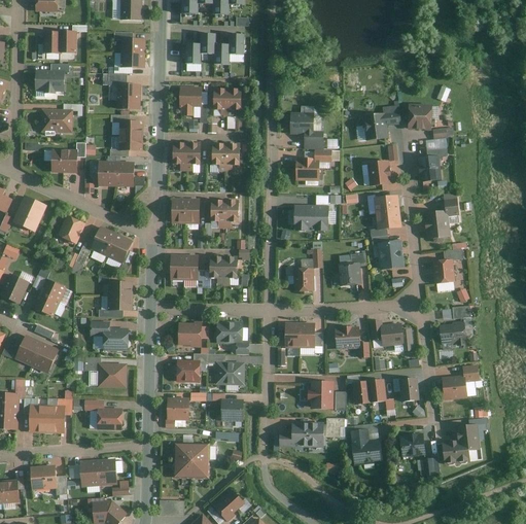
[(34,0),(34,10),(38,10),(38,14),(47,14),(47,10),(57,10),(57,0),(34,0)]
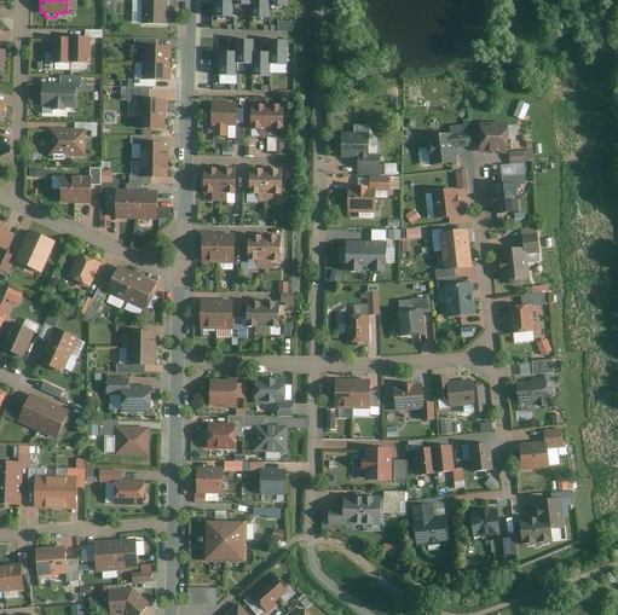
[(166,23),(166,0),(142,0),(142,23),(166,23)]
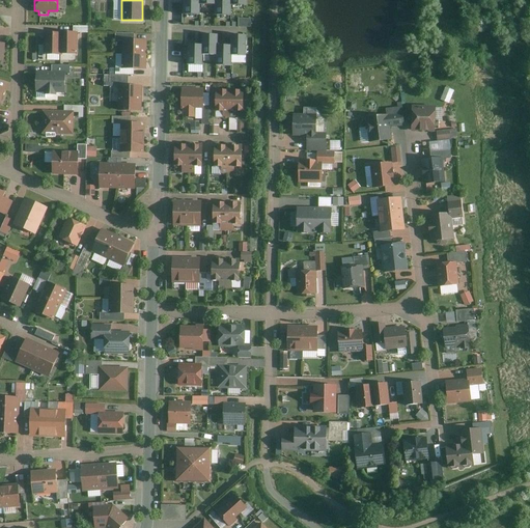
[(183,0),(184,16),(200,16),(200,3),(214,3),(214,12),(231,12),(231,3),(247,4),(246,0),(183,0)]
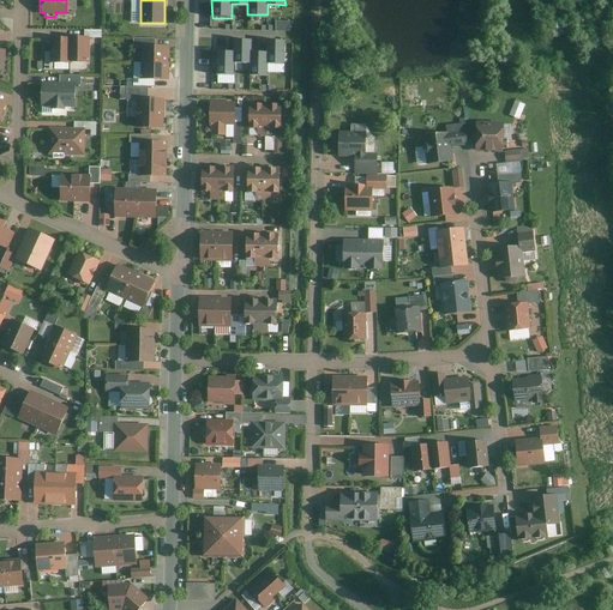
[(289,26),(289,17),(275,17),(275,26),(289,26)]
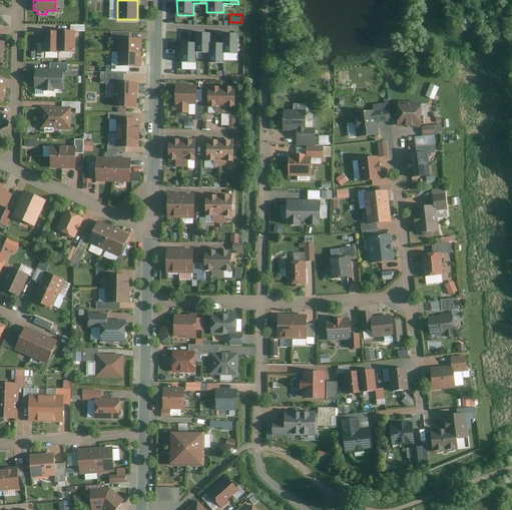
[(57,52),(58,31),(41,31),(41,51),(57,52)]
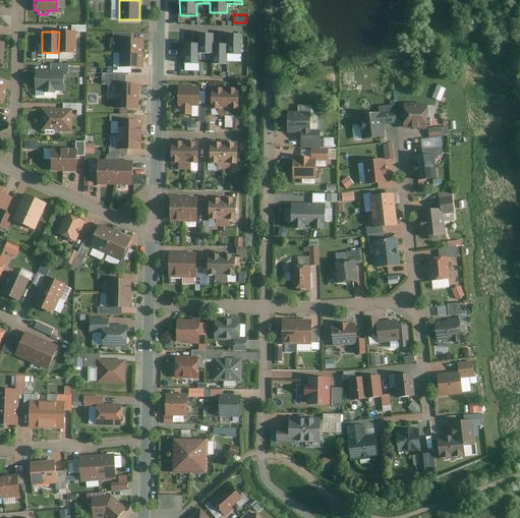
[(74,32),(59,32),(58,53),(74,53),(74,32)]
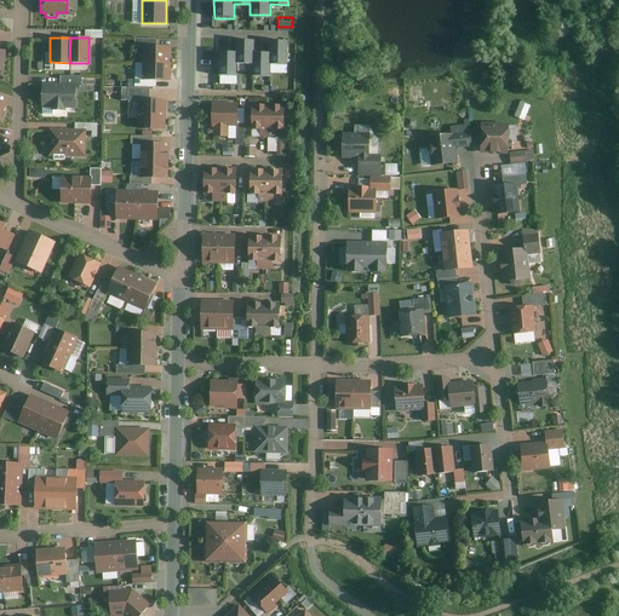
[(235,51),(218,50),(218,74),(236,74),(236,62),(252,62),(252,74),(270,74),(270,63),(286,63),(287,41),(270,41),(269,51),(253,51),(253,40),(236,39),(235,51)]
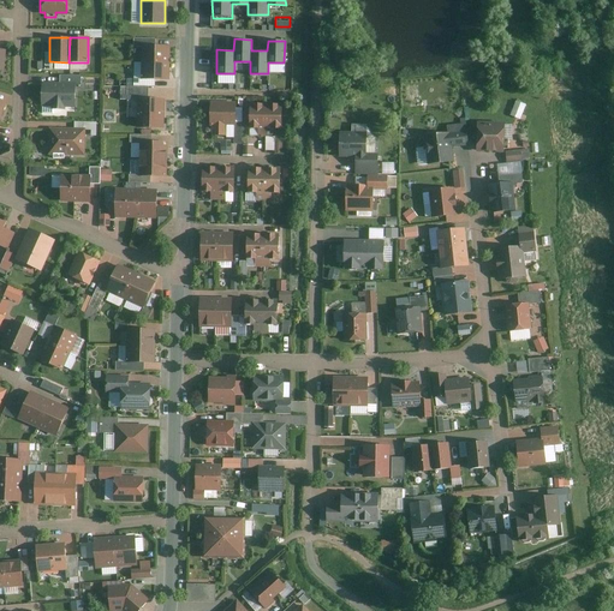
[(141,45),(141,60),(168,61),(170,45),(141,45)]
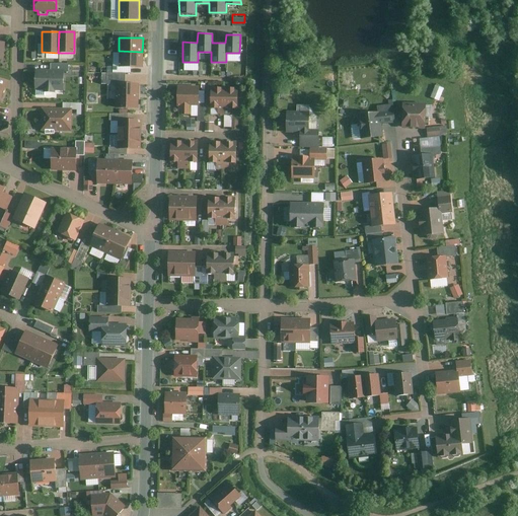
[(142,52),(119,51),(118,65),(130,65),(142,65),(142,52)]
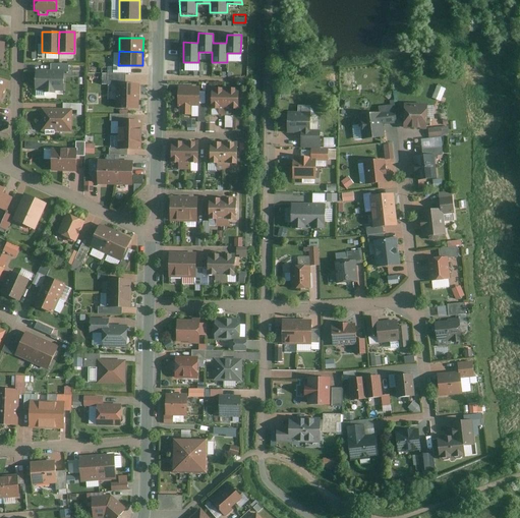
[(50,62),(49,68),(63,69),(63,71),(67,71),(67,63),(50,62)]
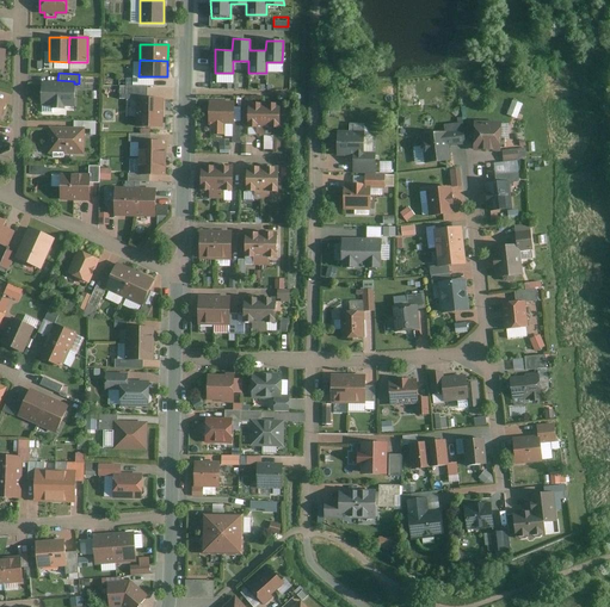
[(57,80),(41,80),(39,105),(73,105),(74,84),(74,81),(57,80)]
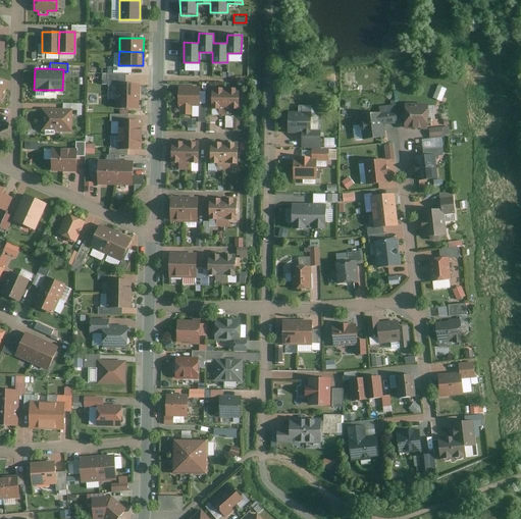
[(107,83),(115,83),(124,83),(124,71),(112,72),(107,72),(107,83)]
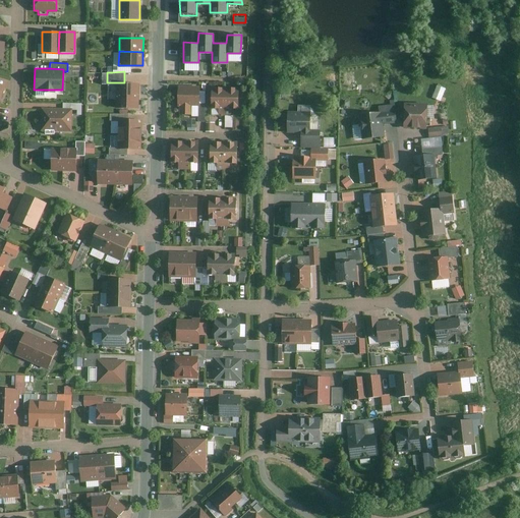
[(138,108),(138,82),(124,82),(115,82),(115,108),(138,108)]
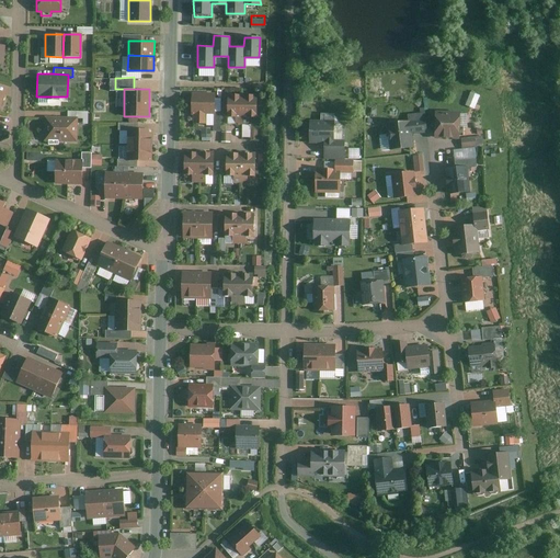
[(215,92),(192,91),(191,114),(192,114),(192,122),(206,122),(206,114),(214,114),(214,111),(215,92)]
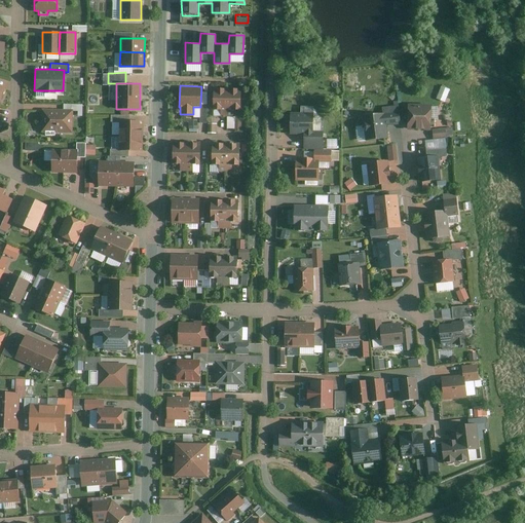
[(451,90),(441,86),(437,97),(447,101),(451,90)]
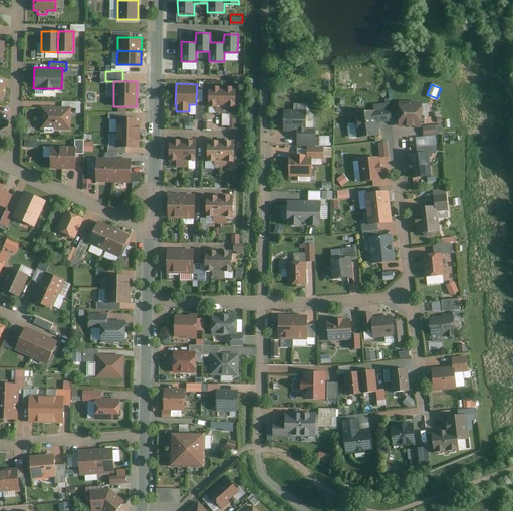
[(222,112),(222,85),(208,85),(208,105),(215,105),(215,112),(222,112)]
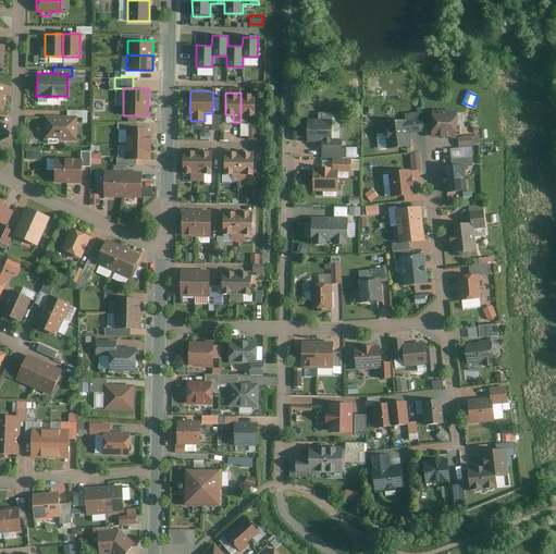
[(255,93),(241,93),(241,122),(247,122),(247,114),(255,115),(255,93)]
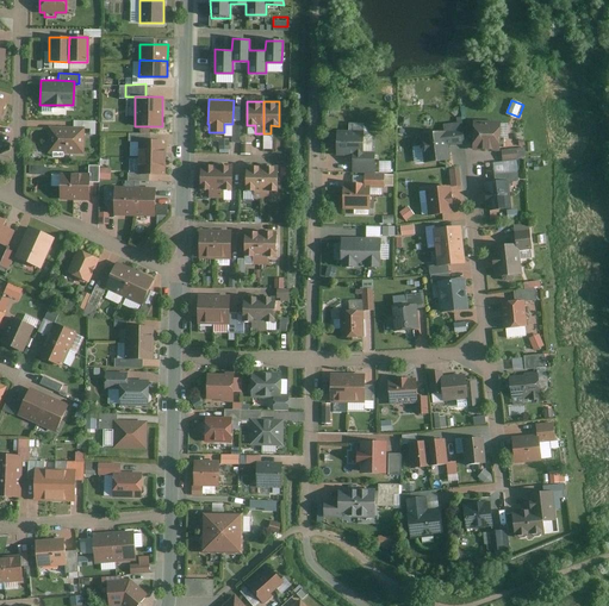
[(73,119),(72,126),(84,126),(89,126),(89,132),(94,132),(94,120),(73,119)]
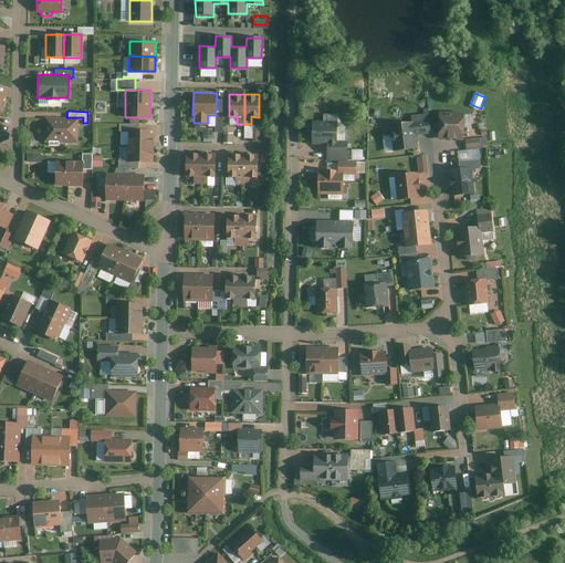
[(462,112),(437,112),(437,138),(462,139),(462,112)]
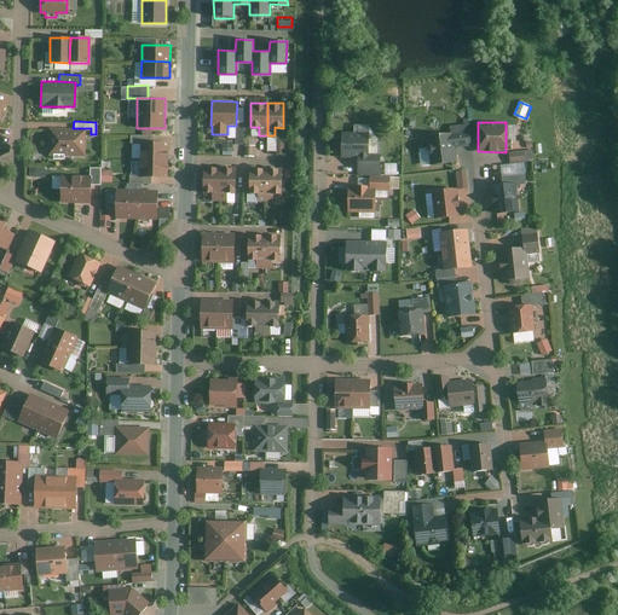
[(450,133),(426,135),(428,164),(452,163),(451,148),(469,145),(467,123),(449,125),(450,133)]
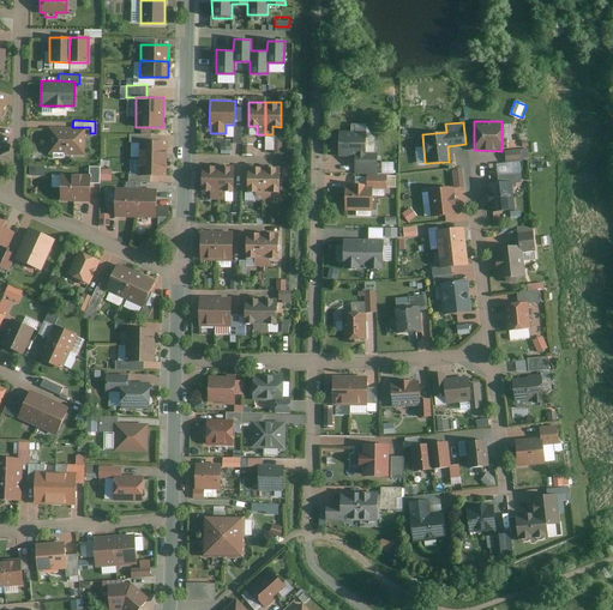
[(72,127),(47,126),(47,153),(84,153),(84,127),(72,127)]
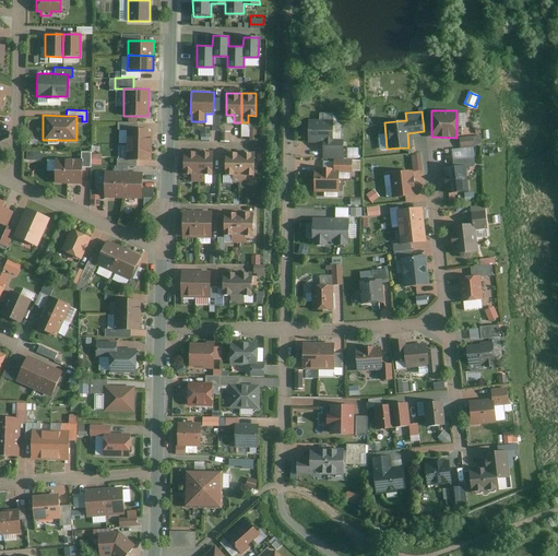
[(330,120),(307,119),(306,142),(321,141),(321,156),(341,157),(342,139),(330,139),(330,120)]
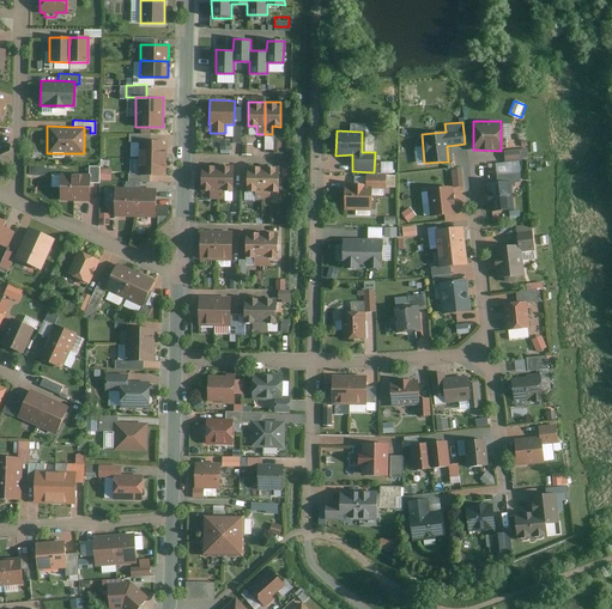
[(231,138),(219,138),(219,148),(231,148),(231,138)]
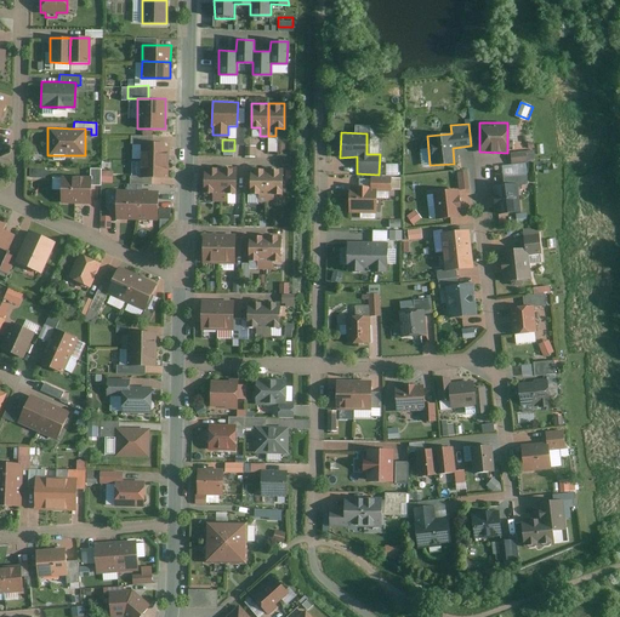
[(140,142),(140,159),(168,159),(168,141),(152,142),(140,142)]
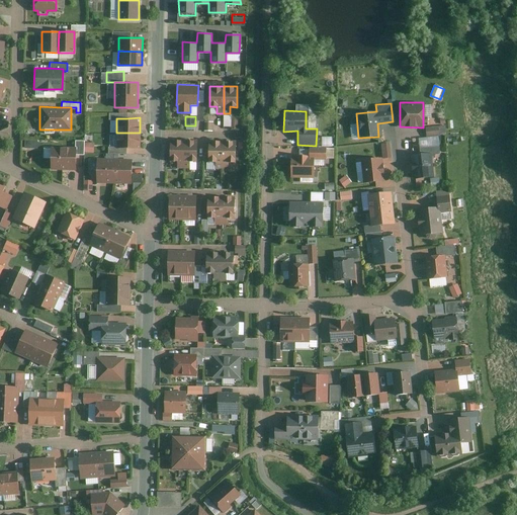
[(437,124),(424,126),(425,136),(438,134),(437,124)]
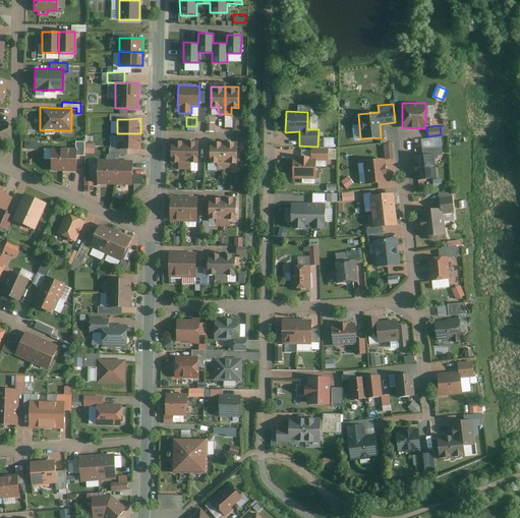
[(140,133),(117,133),(117,148),(126,148),(140,148),(140,133)]
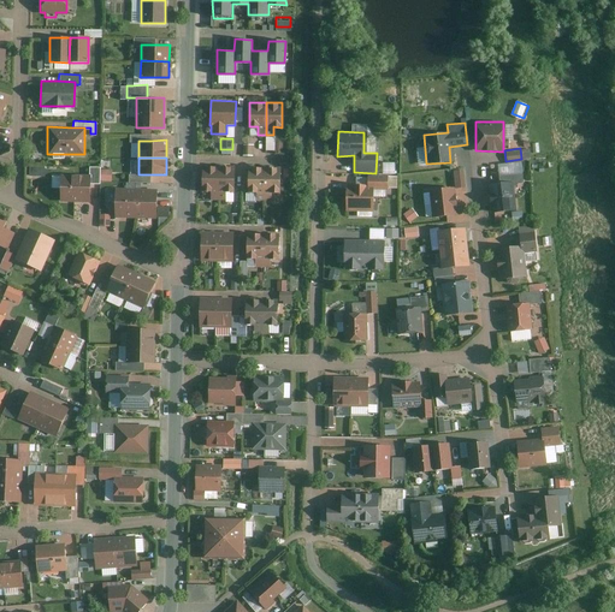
[(411,171),(411,159),(400,159),(400,171),(411,171)]
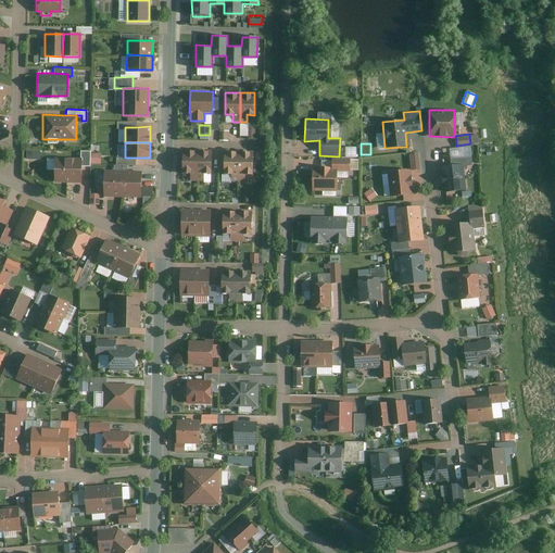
[(197,149),(183,149),(183,174),(190,174),(189,179),(197,179),(197,149)]
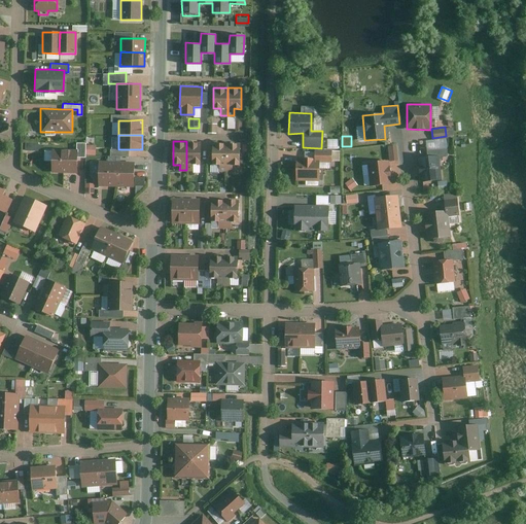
[(200,142),(186,141),(186,170),(191,170),(193,166),(200,166),(200,142)]
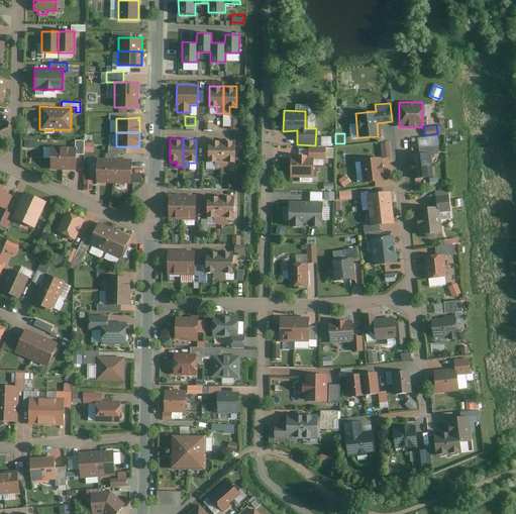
[(76,146),(76,153),(83,155),(83,150),(83,140),(75,139),(74,146),(76,146)]
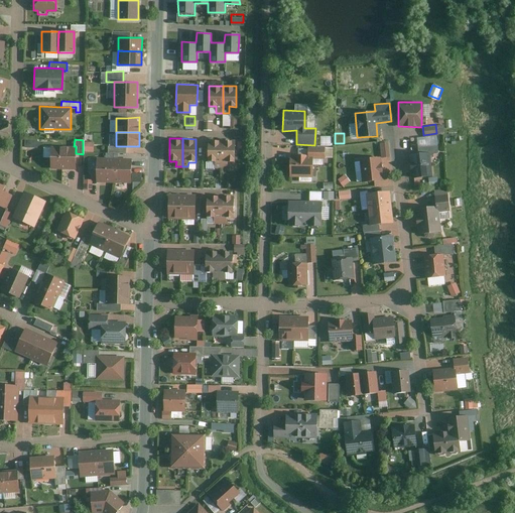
[(221,139),(208,139),(208,162),(215,162),(215,167),(221,167),(221,139)]
